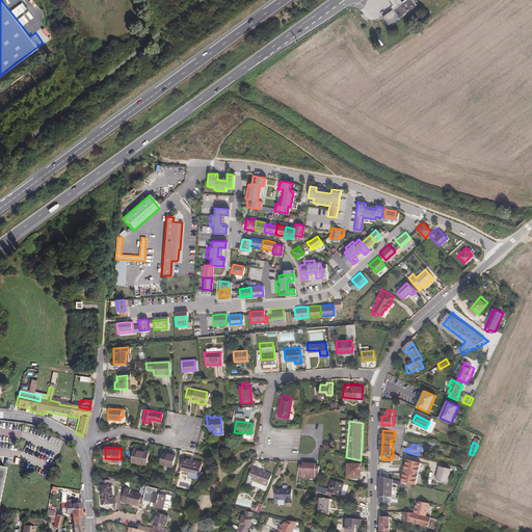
[(147,461),(149,449),(143,448),(142,450),(134,449),(132,458),(147,461)]
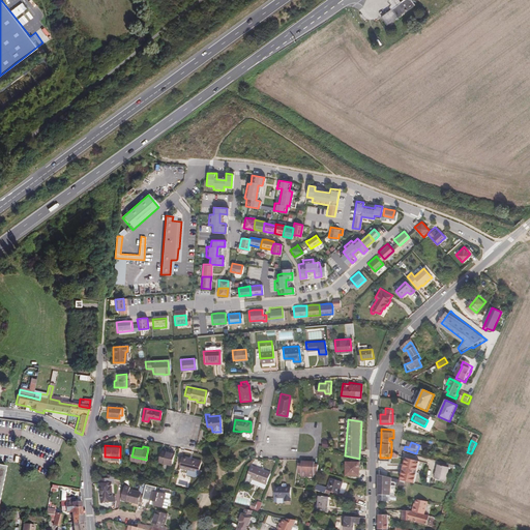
[(172,463),(174,452),(163,449),(159,461),(172,463)]
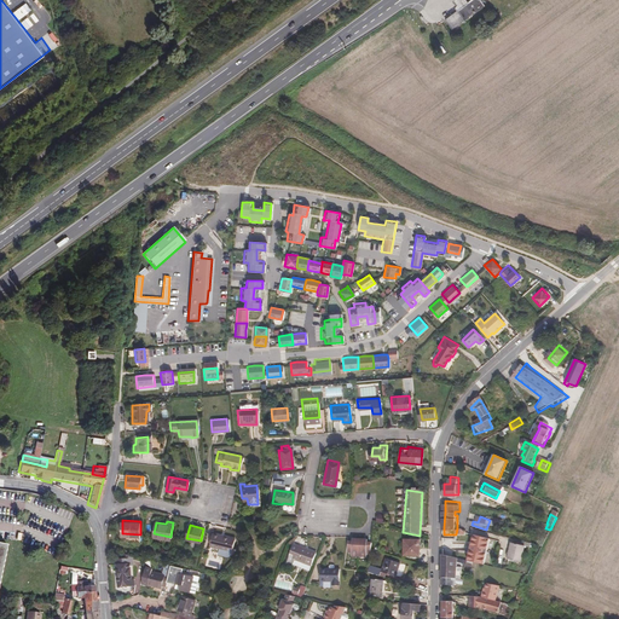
[(232,547),(235,538),(213,532),(209,543),(227,549),(229,545),(232,547)]
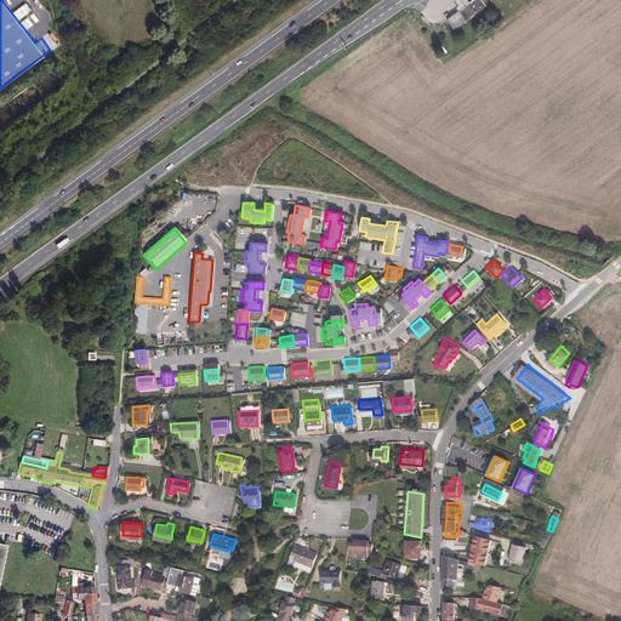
[(493,541),(483,537),(479,550),(489,552),(493,541)]
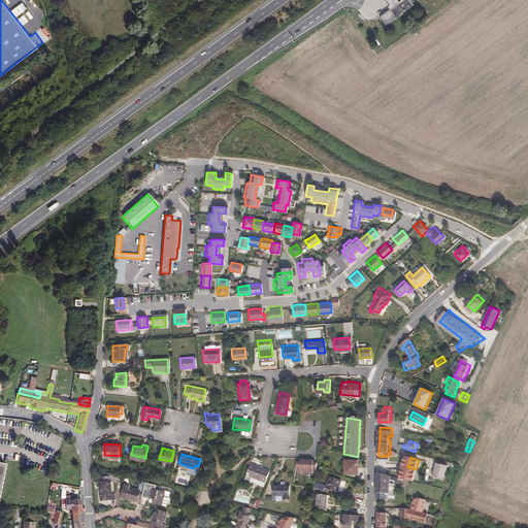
[(299,461),(296,461),(295,468),(299,468),(299,471),(311,472),(311,468),(316,468),(317,461),(312,461),(312,458),(300,458),(299,461)]
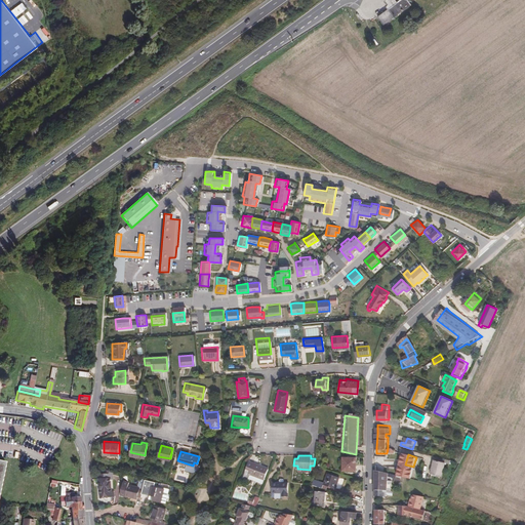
[(341,471),(355,471),(355,458),(342,457),(341,471)]
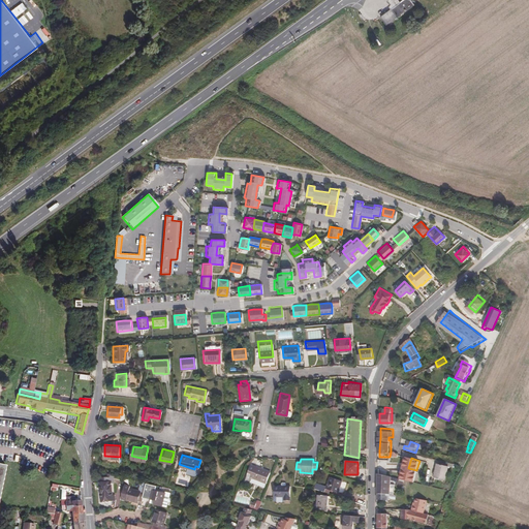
[(262,487),(269,471),(250,464),(244,481),(249,484),(250,481),(262,487)]
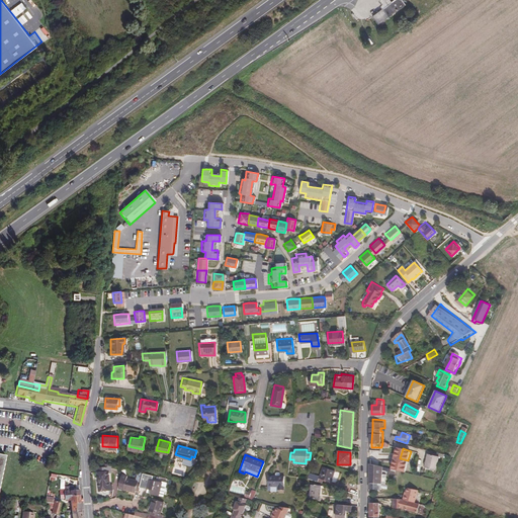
[(424,469),(434,471),(438,457),(428,455),(424,469)]
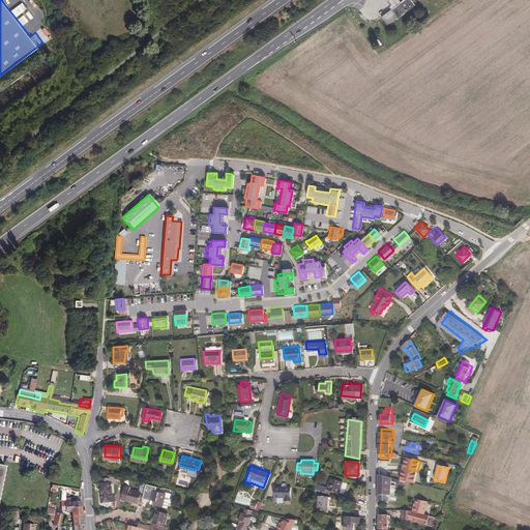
[(379,484),(378,494),(377,498),(387,499),(387,495),(391,496),(392,493),(395,494),(396,487),(392,486),(392,481),(395,483),(401,484),(402,482),(398,481),(393,479),(390,478),(387,477),(384,476),(384,474),(383,468),(380,468),(380,475),(379,484)]
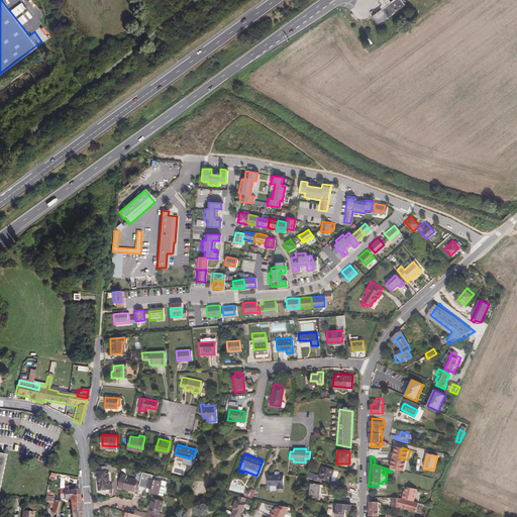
[(397,472),(394,471),(395,466),(385,462),(385,463),(379,461),(379,464),(375,462),(375,464),(378,466),(381,467),(384,468),(388,470),(392,471),(391,473),(396,475),(397,472)]
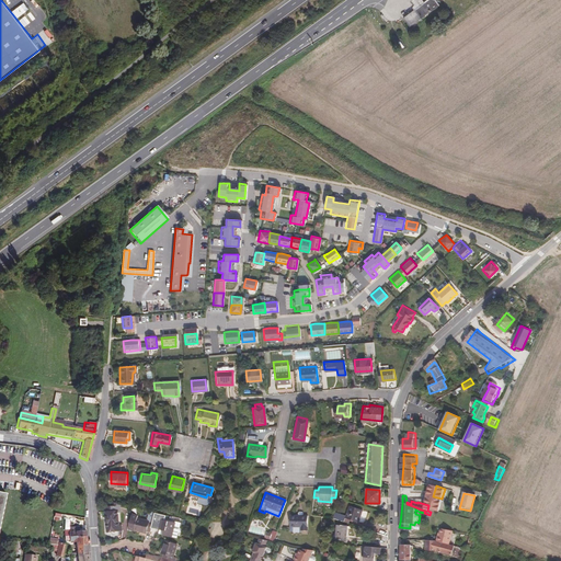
[(119,505),(113,504),(114,508),(105,510),(106,515),(105,515),(106,533),(121,531),(121,527),(118,527),(117,514),(119,514),(119,505)]
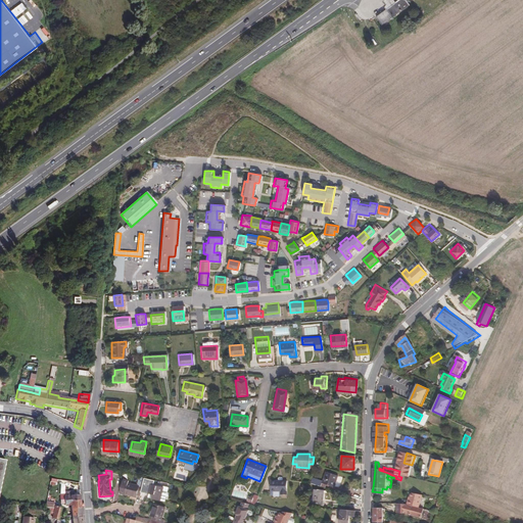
[(311,482),(311,487),(322,489),(323,485),(332,487),(333,475),(322,473),(320,484),(317,484),(317,483),(311,482)]
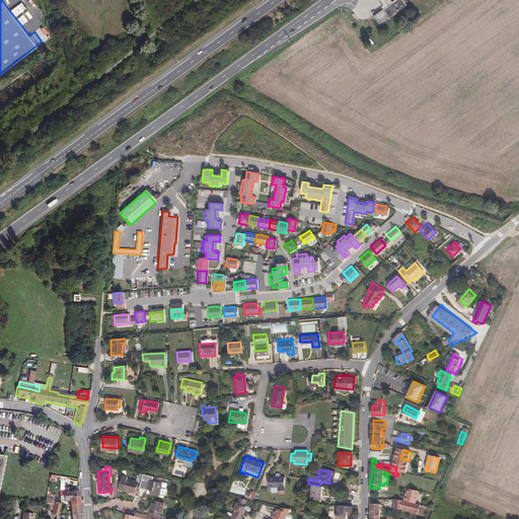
[(142,479),(144,474),(141,474),(139,473),(137,484),(138,485),(138,486),(127,483),(128,480),(122,479),(119,492),(134,496),(135,495),(139,496),(139,492),(147,495),(148,494),(150,494),(149,498),(157,500),(159,494),(160,489),(146,485),(146,480),(142,479)]
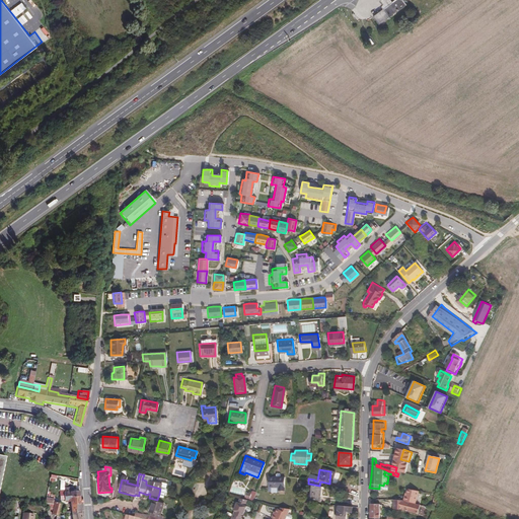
[(283,490),(283,476),(269,476),(268,492),(278,493),(278,490),(283,490)]
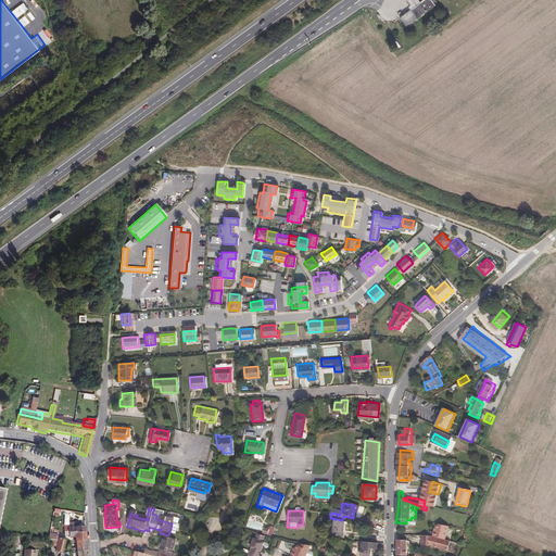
[(425,521),(433,523),(437,515),(427,513),(425,521)]
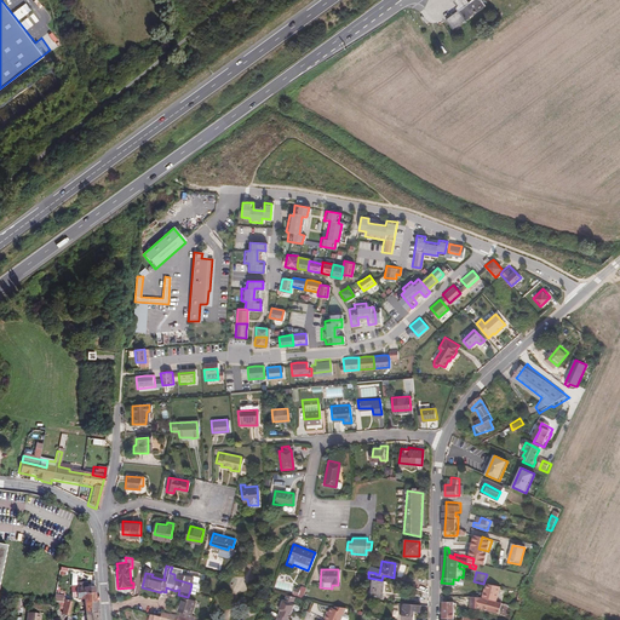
[(522,584),(509,579),(507,585),(521,590),(522,584)]
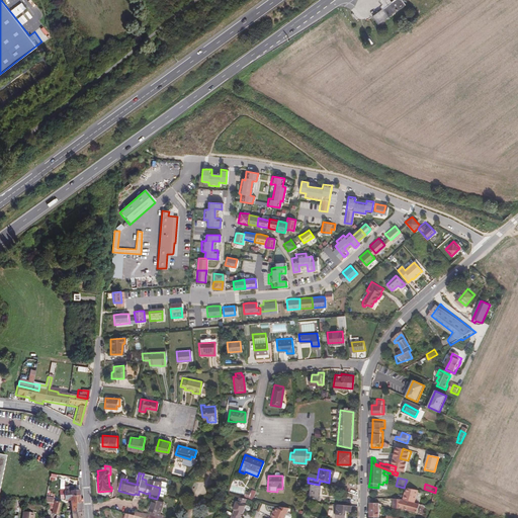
[(80,492),(80,490),(73,491),(72,486),(65,487),(65,491),(60,491),(60,495),(61,495),(61,497),(63,497),(64,499),(73,499),(72,497),(80,496),(80,492)]
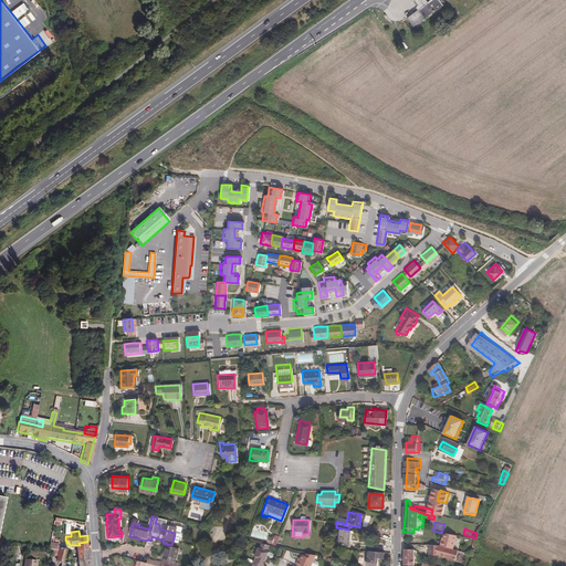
[(336,546),(348,547),(349,534),(339,533),(338,541),(336,541),(336,546)]
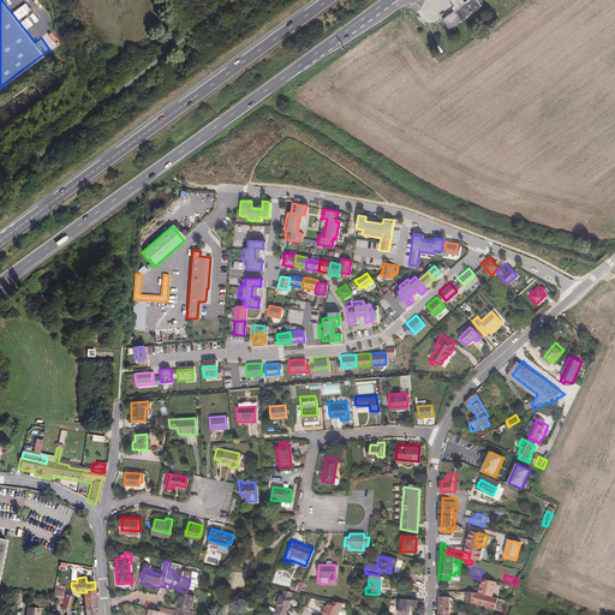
[(484,587),(483,587),(481,595),(465,593),(464,603),(479,607),(497,613),(501,603),(494,601),(499,586),(485,584),(484,587)]
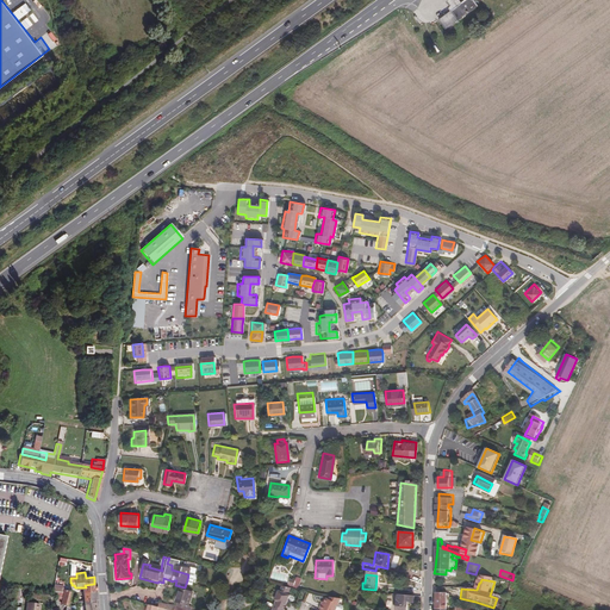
[(68,595),(55,591),(54,595),(54,597),(61,597),(61,602),(68,602),(68,595)]
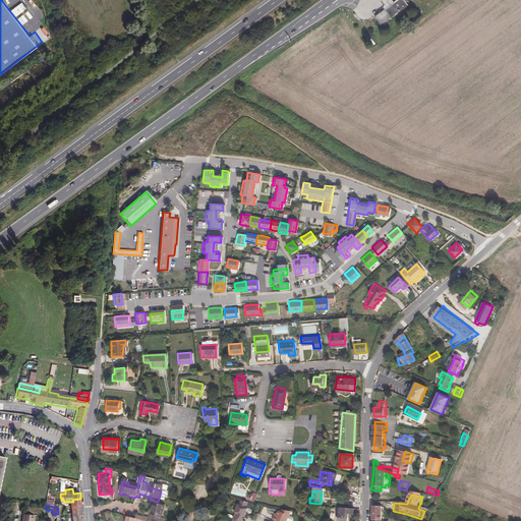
[(236,505),(235,509),(233,509),(231,517),(232,518),(230,520),(242,520),(244,520),(245,520),(246,518),(246,516),(242,515),(243,512),(242,511),(243,508),(236,505)]
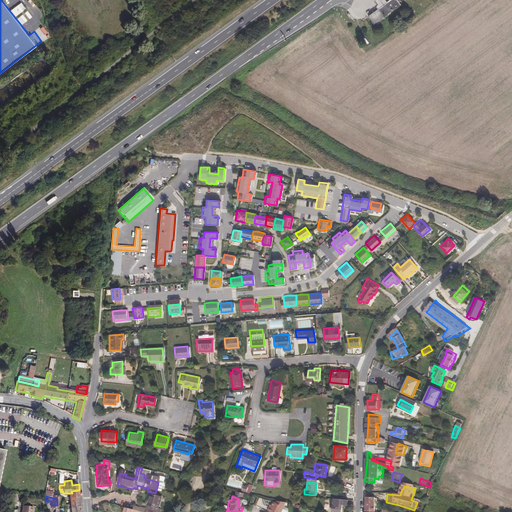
[(405,511),(406,511),(394,508),(372,506),(372,496),(363,496),(363,510),(372,511),(371,511),(405,511)]
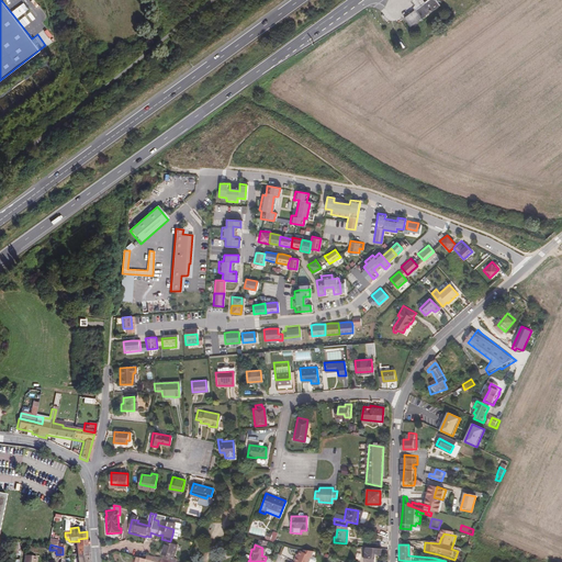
[(172,561),(177,550),(165,547),(161,559),(164,560),(163,561),(160,561),(155,561),(154,561),(146,560),(145,561),(139,561),(136,561),(172,561)]
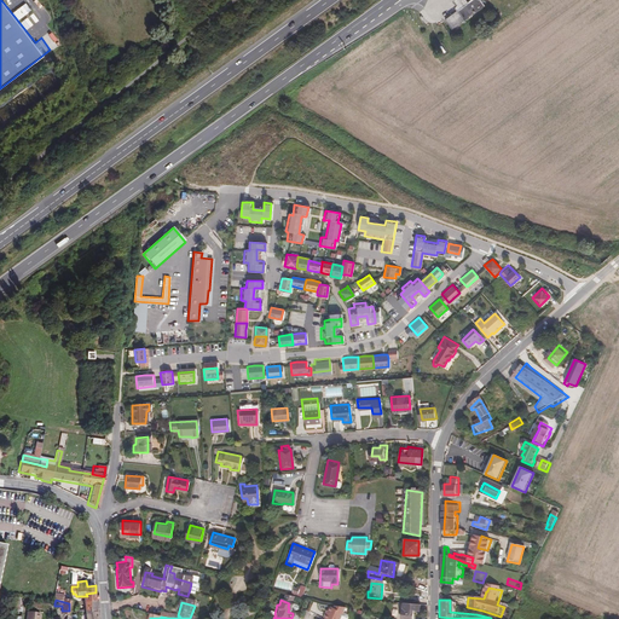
[(417,608),(399,606),(397,618),(409,618),(410,613),(416,614),(417,608)]
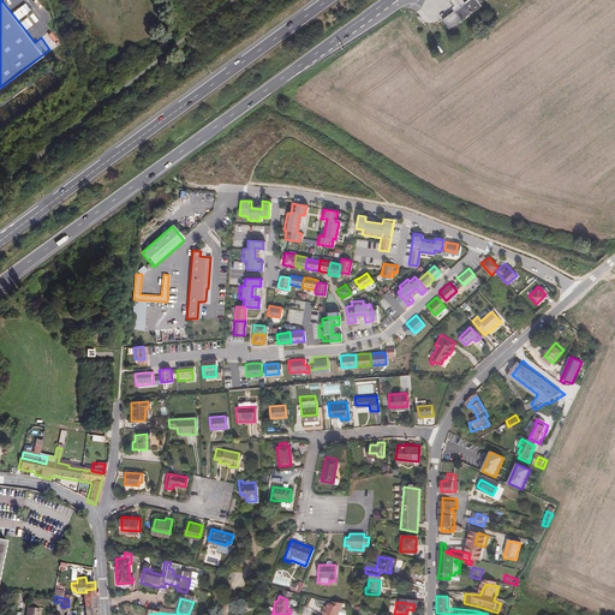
[(506,614),(508,605),(501,603),(497,613),(506,614)]
